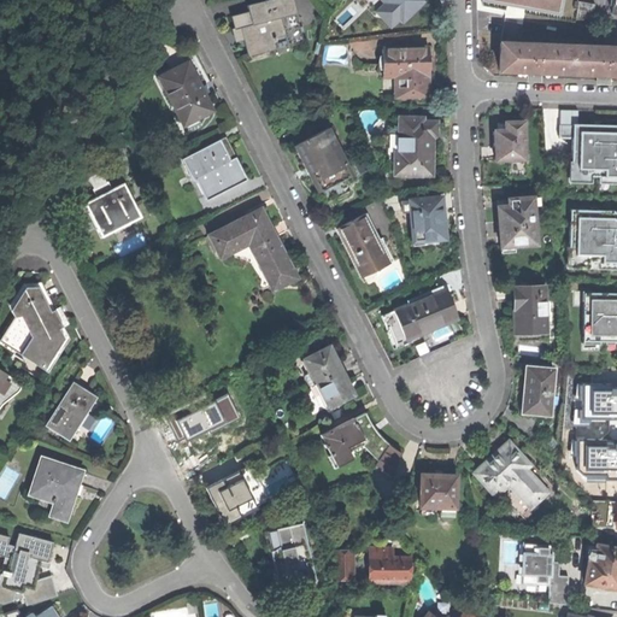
[(241,40),(246,57),(300,42),(289,0),(264,0),(241,6),(244,12),(229,16),(233,30),(241,28),(242,33),(245,39),(241,40)]
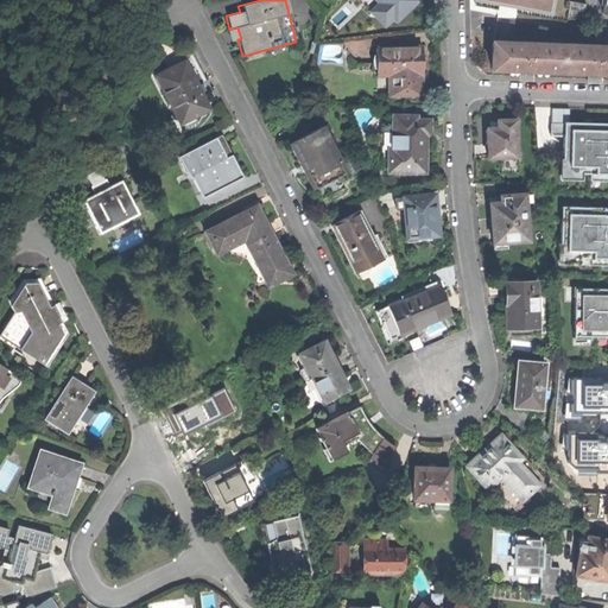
[(396,19),(415,0),(379,0),(380,0),(369,10),(382,24),(391,16),(396,19)]
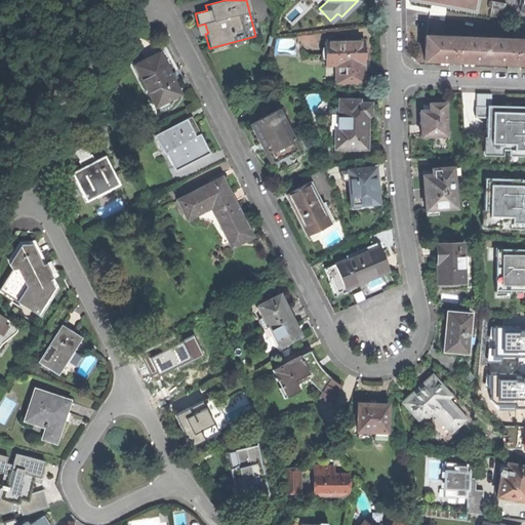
[(476,0),(475,13),(488,15),(488,13),(489,6),(489,0),(476,0)]
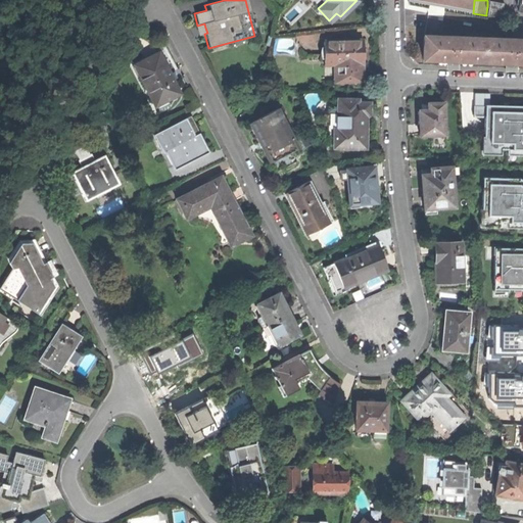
[(490,0),(487,0),(487,6),(501,8),(502,2),(490,0)]
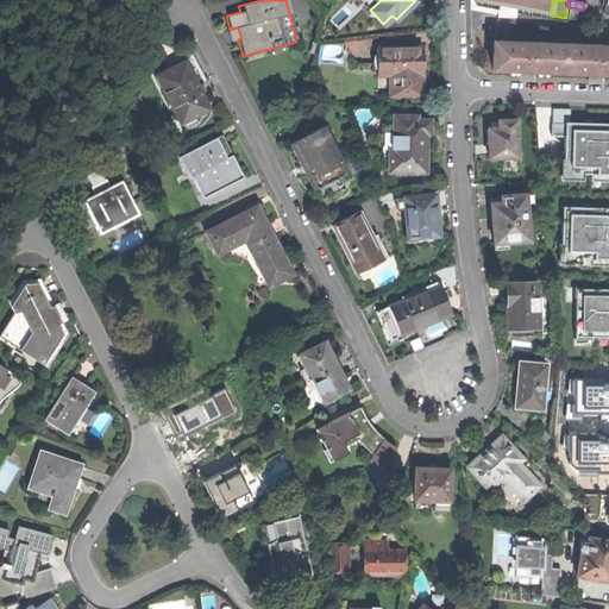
[(566,16),(582,18),(583,10),(567,7),(566,16)]
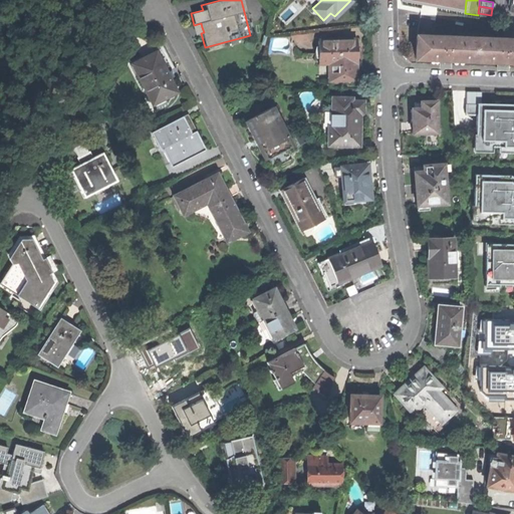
[(473,58),(473,36),(448,35),(441,34),(441,35),(415,34),(414,57),(443,57),(473,58)]
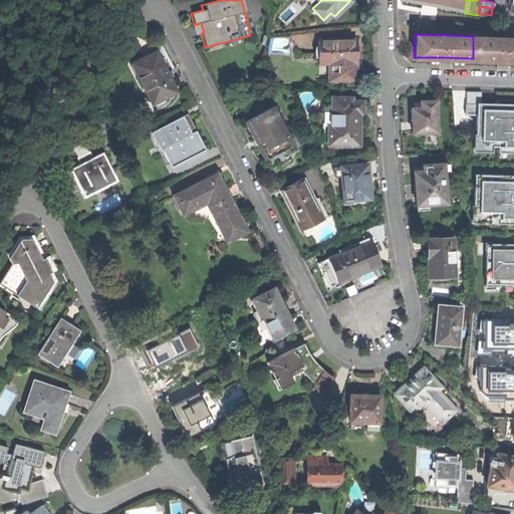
[(513,37),(506,37),(506,36),(498,36),(498,37),(473,36),(473,58),(504,59),(513,59),(513,37)]
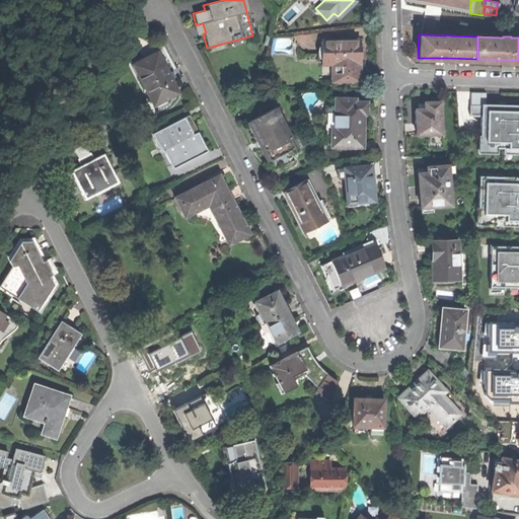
[(343,81),(355,81),(355,70),(359,70),(359,54),(359,39),(331,40),(331,41),(320,41),(320,54),(329,54),(330,79),(343,78),(343,81)]
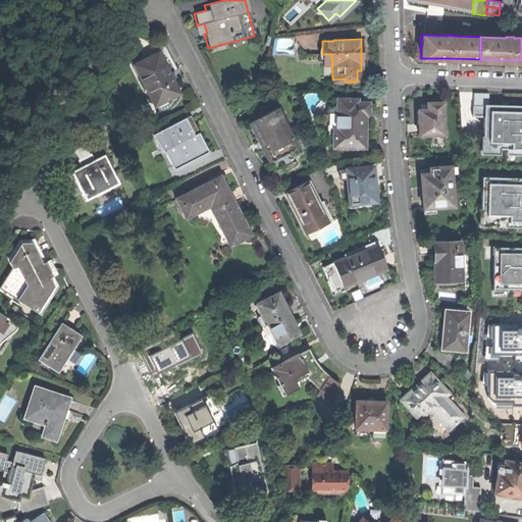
[(134,66),(154,106),(165,100),(177,94),(170,81),(172,80),(170,75),(168,72),(167,73),(157,54),(134,66)]
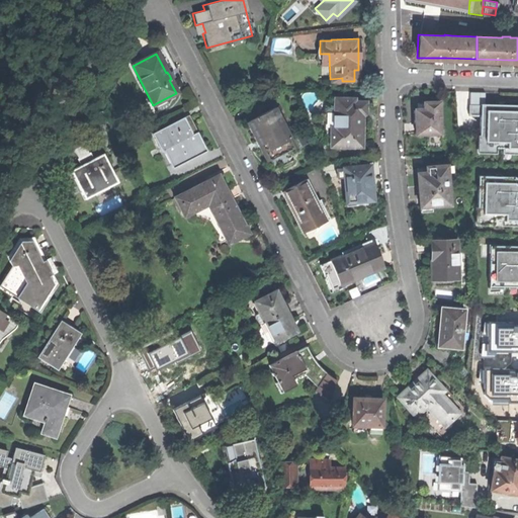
[(470,105),(486,105),(486,93),(470,93),(470,105)]
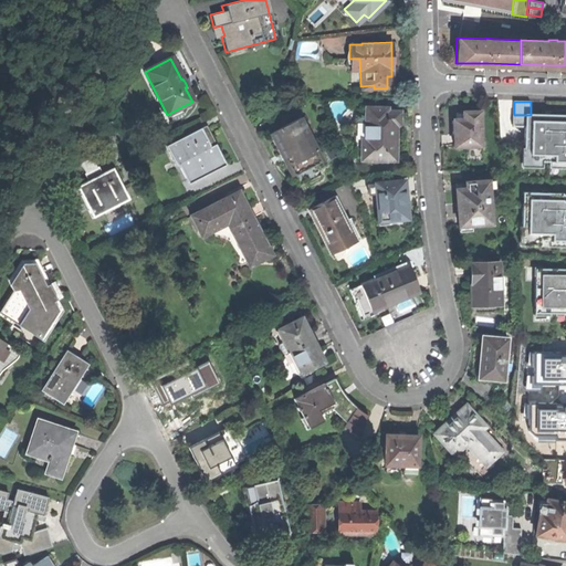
[(379,158),(394,158),(394,137),(394,123),(398,123),(398,111),(386,111),(386,107),(365,107),(365,123),(368,123),(368,139),(360,139),(360,155),(379,155),(379,158)]
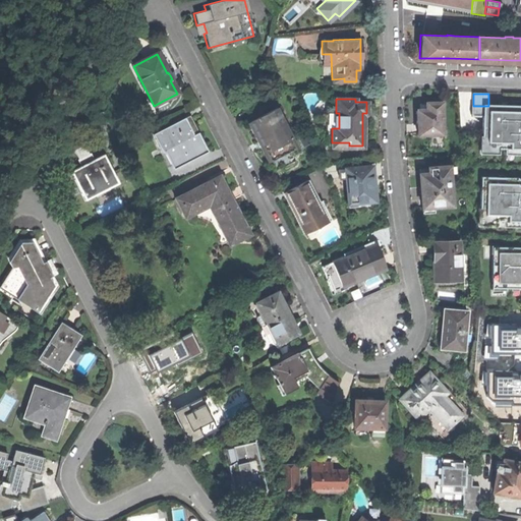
[(165,100),(154,106),(155,108),(167,103),(165,100)]
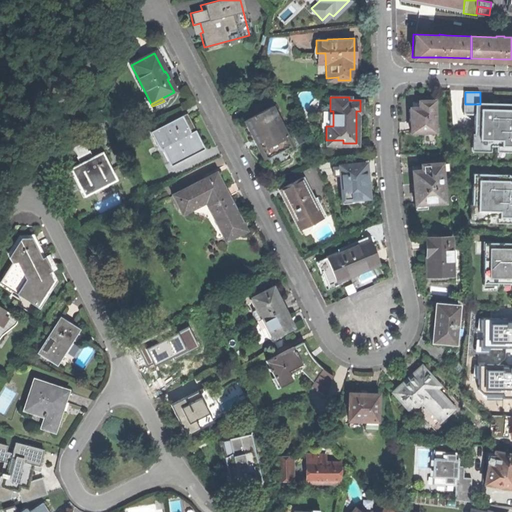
[(433,122),(433,114),(433,99),(418,100),(418,106),(410,107),(410,108),(408,108),(408,119),(410,119),(410,124),(410,131),(421,130),(421,132),(433,131),(433,122)]
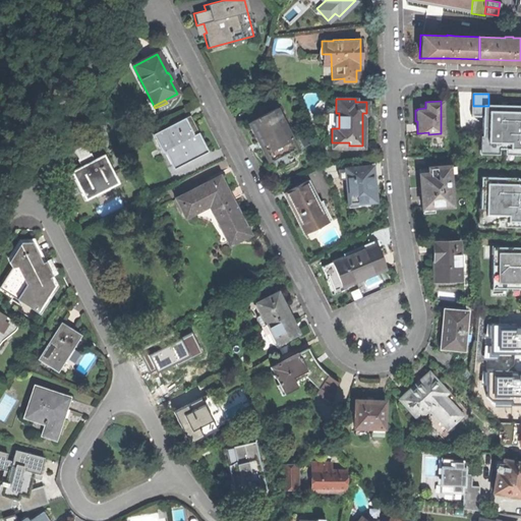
[(473,106),(472,106),(472,117),(483,117),(483,136),(481,136),(481,137),(486,137),(485,149),(515,150),(515,153),(520,152),(520,106),(488,106),(473,106)]
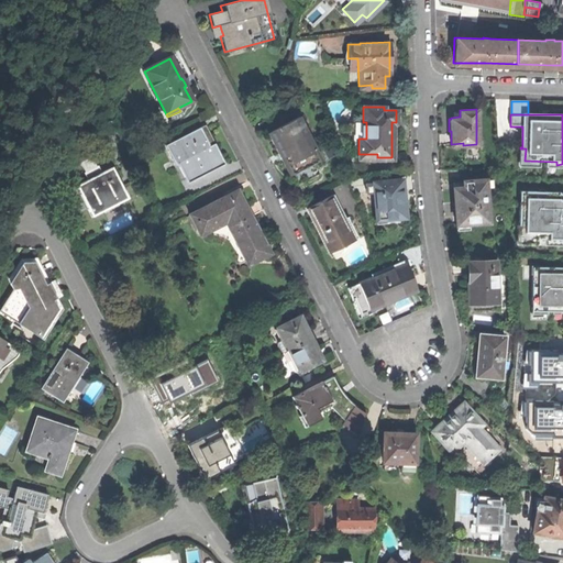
[(289,175),(313,163),(321,159),(299,117),(267,132),(278,155),(289,175)]
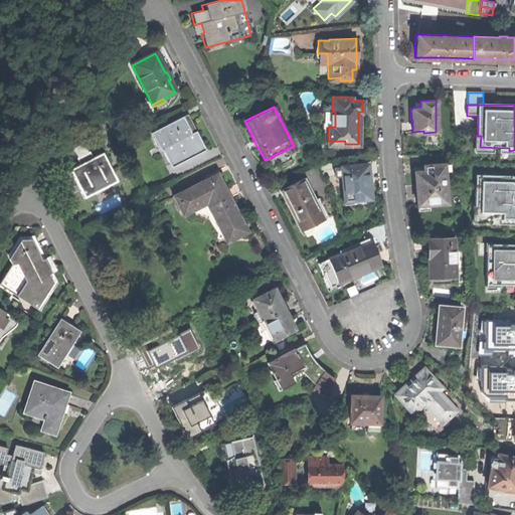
[(182,117),(156,130),(165,148),(162,150),(171,168),(205,150),(199,140),(195,132),(191,134),(182,117)]
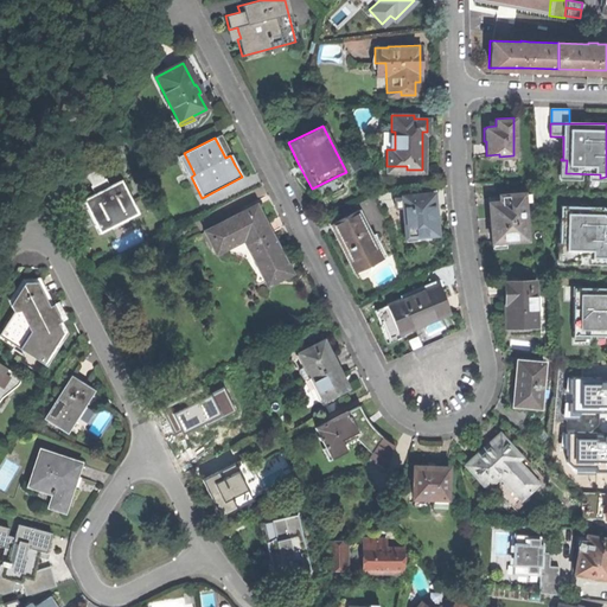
[(195,174),(184,153),(177,158),(187,178),(191,177),(195,174)]
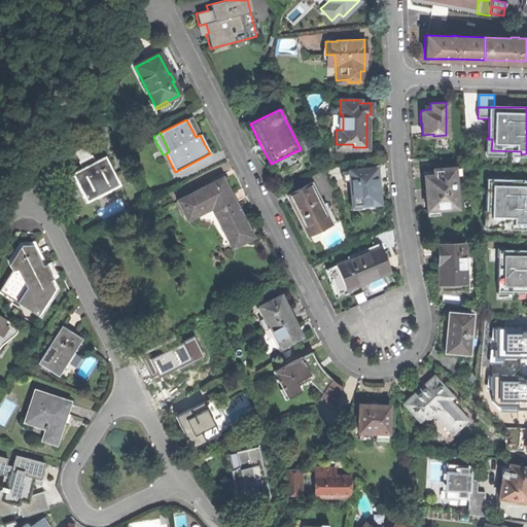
[(71,150),(76,161),(90,153),(84,143),(71,150)]
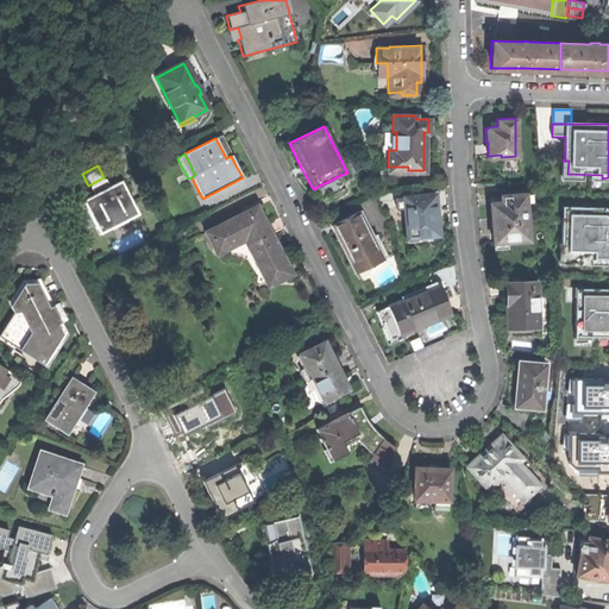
[(345,188),(339,176),(313,189),(319,201),(345,188)]
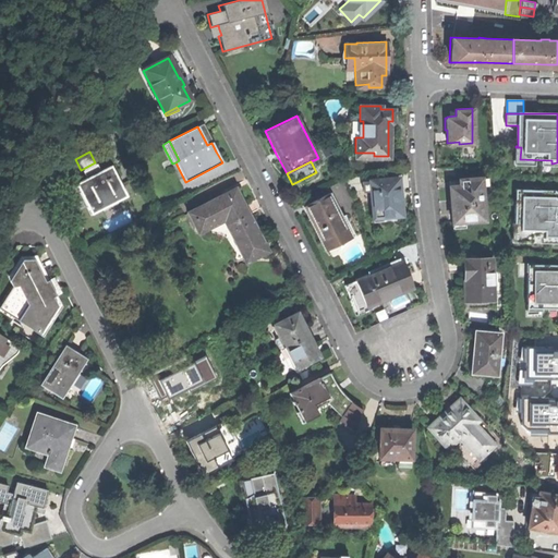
[(76,185),(92,216),(126,197),(111,167),(93,177),(76,185)]
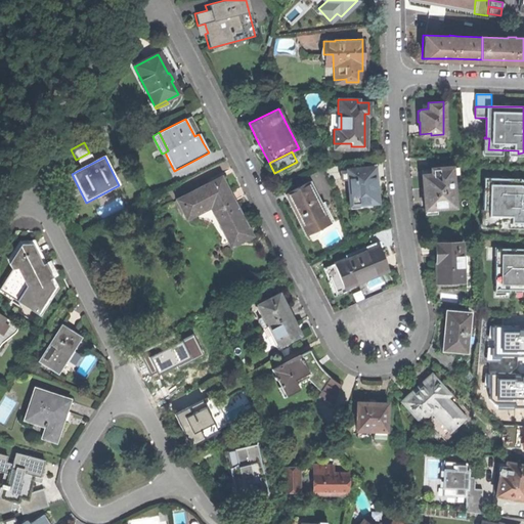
[(424,208),(453,206),(453,192),(453,191),(452,178),(451,166),(431,167),(431,173),(422,174),(423,190),(424,208)]
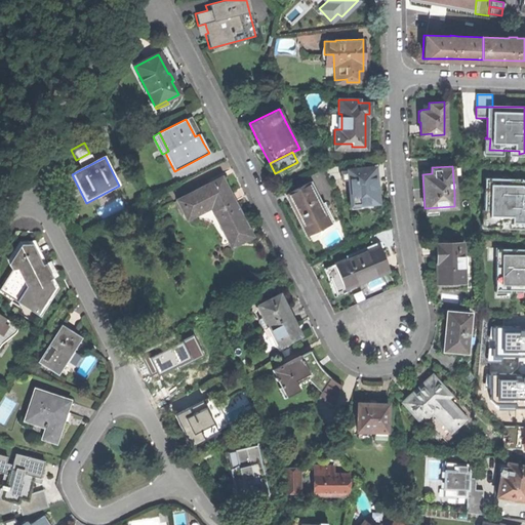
[(374,167),(348,169),(349,178),(351,203),(352,203),(352,206),(371,204),(370,202),(377,201),(376,185),(374,167)]
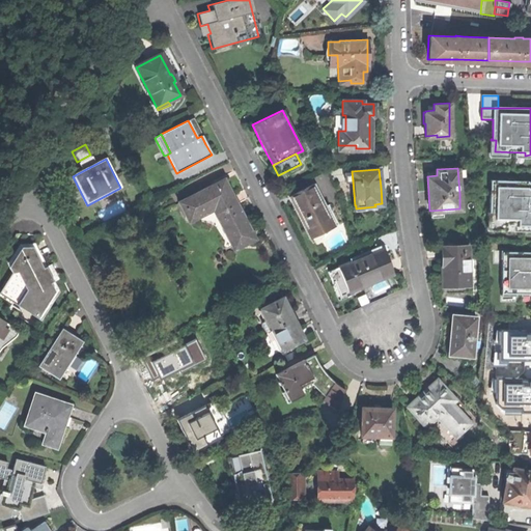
[(233,250),(255,240),(244,219),(236,203),(239,202),(234,195),(233,196),(229,189),(224,179),(179,202),(189,223),(198,218),(197,215),(212,207),(233,250)]
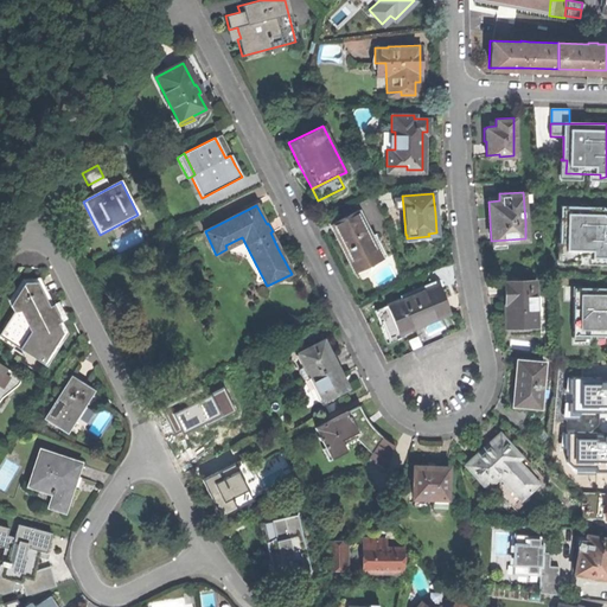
[(606,209),(605,209),(605,208),(587,208),(587,209),(582,209),(582,206),(568,206),(568,219),(561,219),(561,243),(558,243),(558,244),(563,244),(563,257),(598,259),(598,262),(606,261),(606,209)]
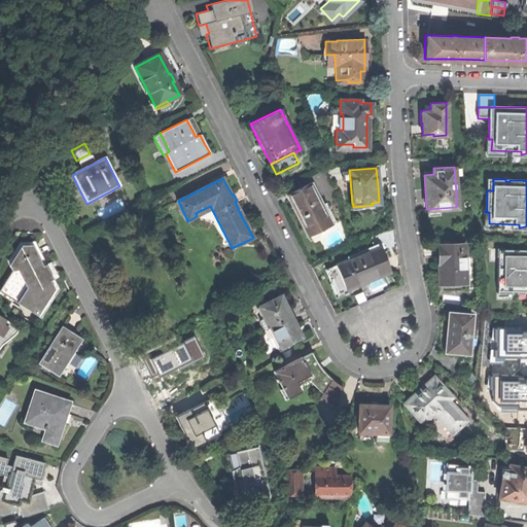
[(323,204),(323,203),(312,181),(289,192),(297,208),(295,210),(301,220),(309,236),(330,225),(320,205),(323,204)]
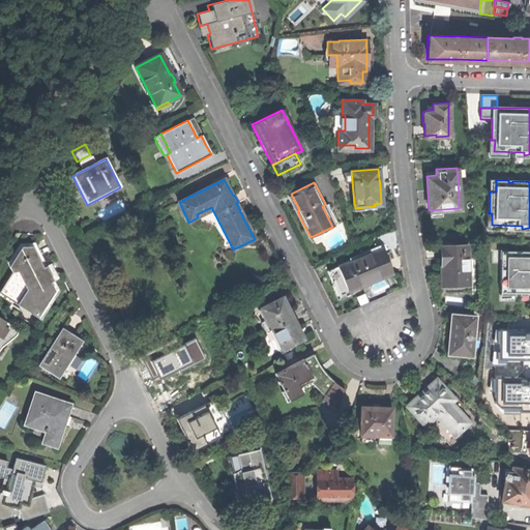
[(328,203),(325,204),(325,205),(322,206),(332,227),(339,224),(328,203)]
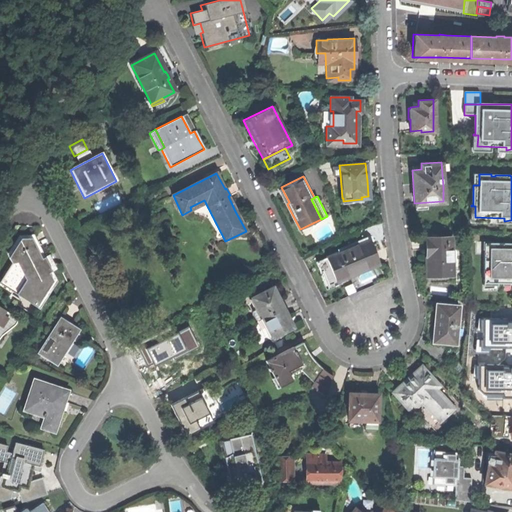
[(432,273),(453,273),(452,235),(426,236),(426,247),(426,255),(431,255),(432,273)]
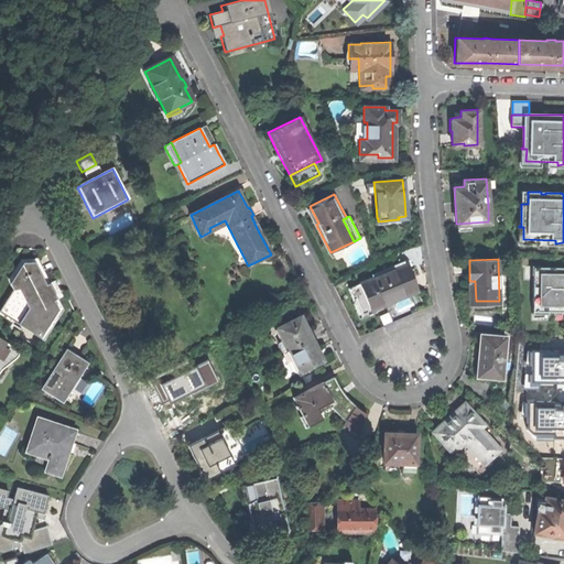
[(394,299),(418,290),(407,263),(386,272),(384,271),(372,275),(373,277),(360,282),(364,292),(370,308),(394,299)]
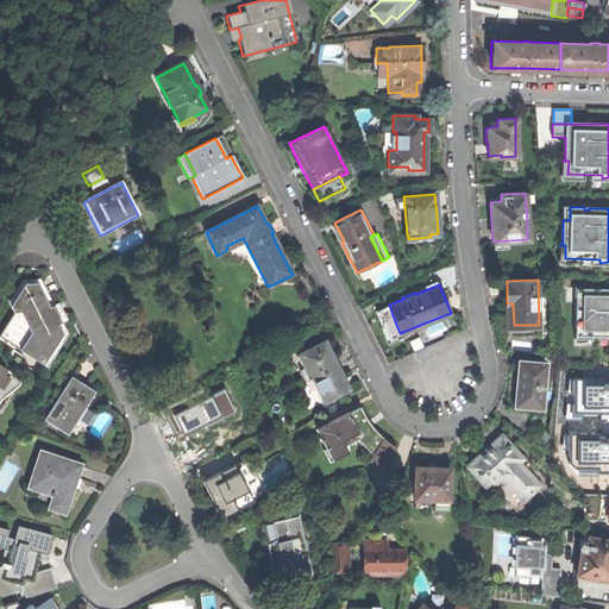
[(0,338),(44,366),(64,336),(58,326),(50,309),(38,286),(26,286),(16,302),(20,312),(14,315),(0,338)]
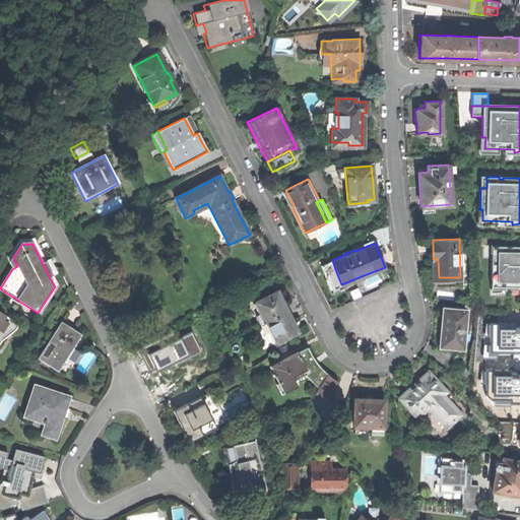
[(492,254),(492,287),(519,287),(519,247),(499,247),(499,245),(491,245),(491,254),(492,254)]
